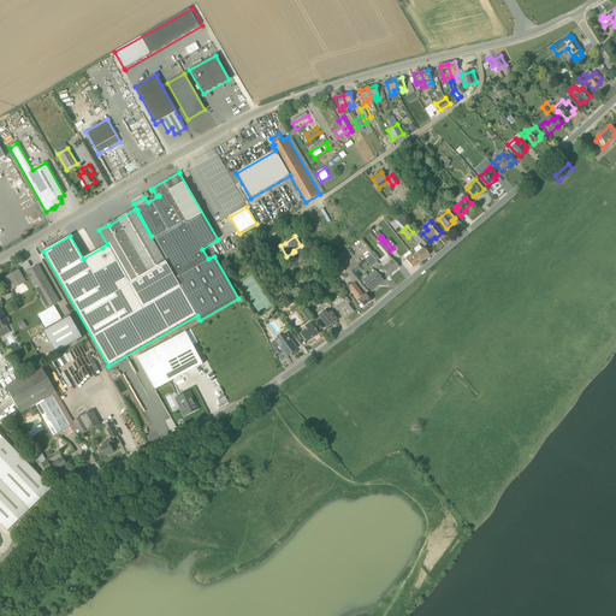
[(390,250),(384,243),(381,241),(379,244),(388,254),(390,250)]
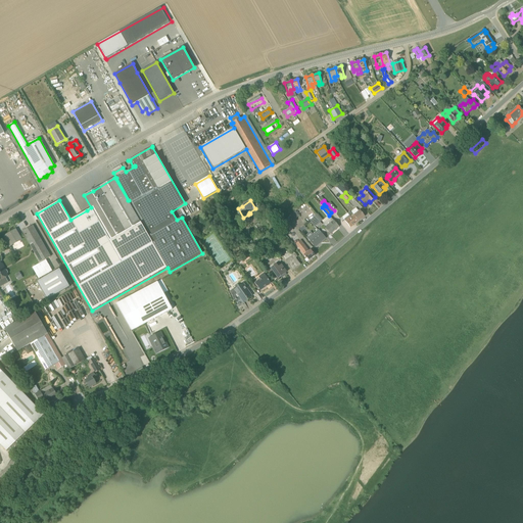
[(191,215),(186,206),(177,211),(179,216),(182,215),(184,218),(191,215)]
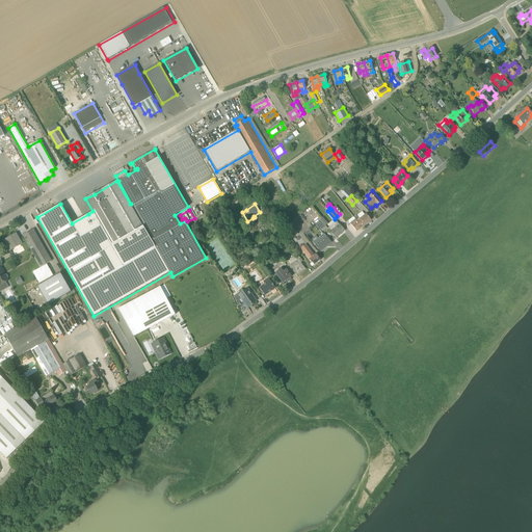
[(355,219),(362,228),(371,220),(366,214),(360,218),(357,215),(354,218),(355,219)]
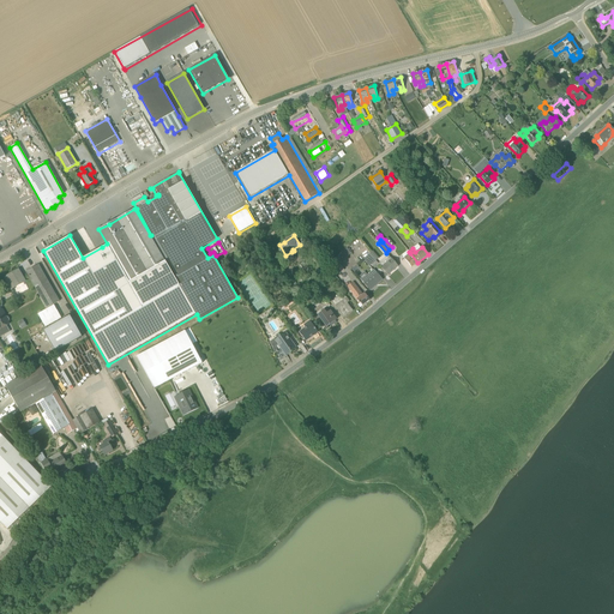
[(306,258),(300,248),(294,252),(295,253),(293,256),(299,263),(306,258)]
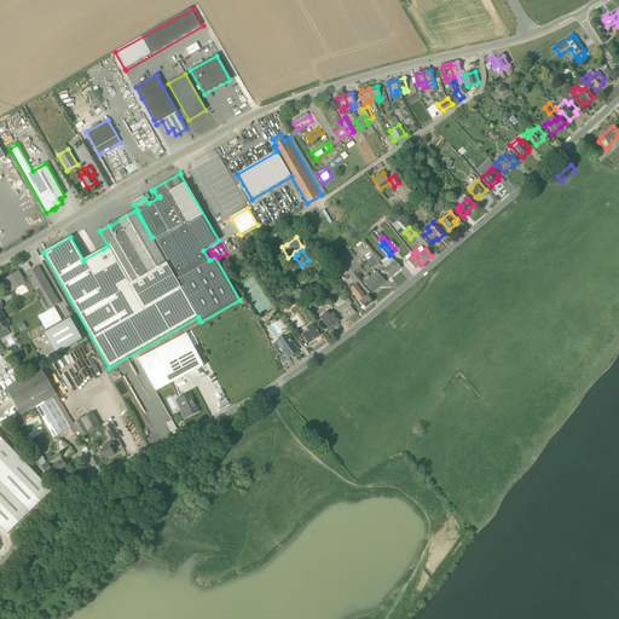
[(350,262),(347,259),(345,255),(336,262),(333,265),(337,271),(342,267),(350,262)]
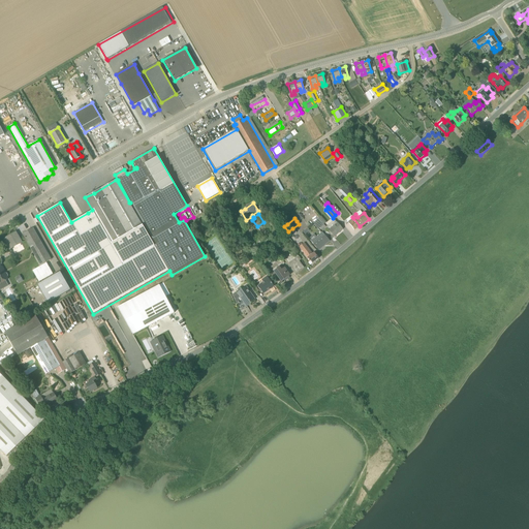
[(353,218),(349,221),(348,222),(354,230),(360,226),(353,218)]
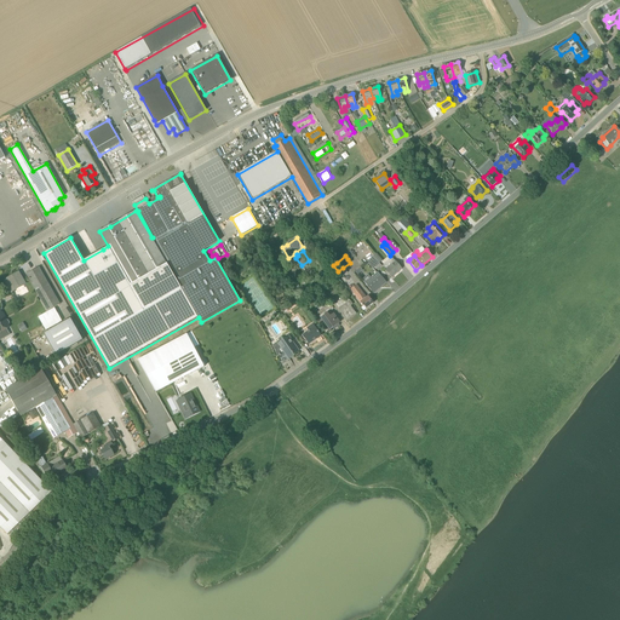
[(373,257),(367,262),(373,270),(379,264),(373,257)]
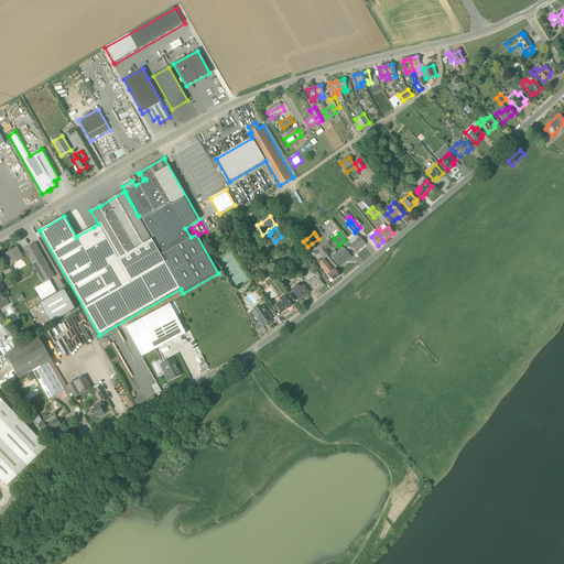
[(357,235),(348,242),(356,252),(366,245),(357,235)]
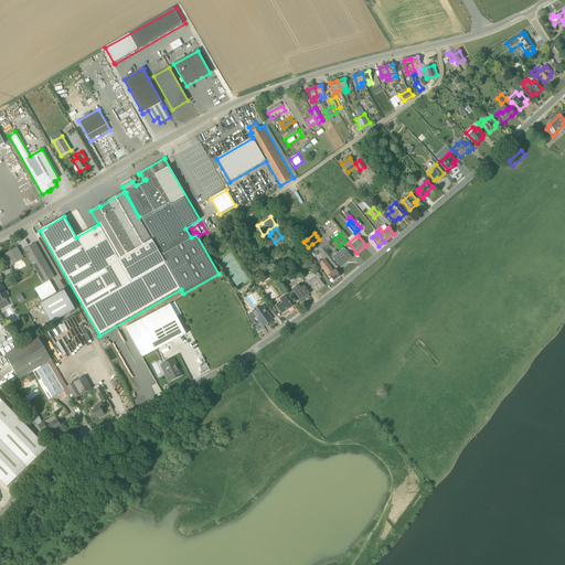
[(23,249),(43,284),(54,277),(35,243),(23,249)]
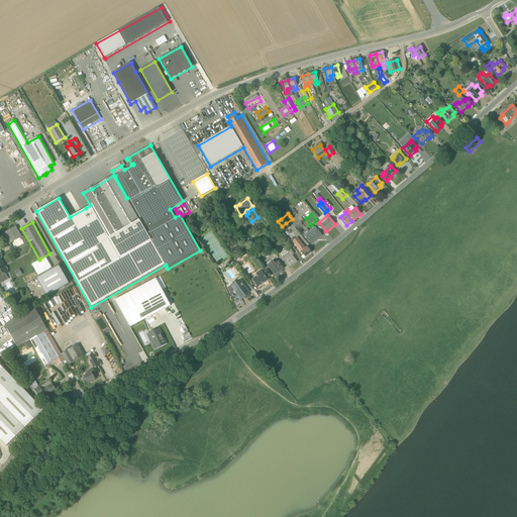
[(315,227),(313,229),(309,232),(307,229),(302,233),(311,244),(314,241),(315,239),(316,240),(322,235),(317,229),(315,227)]
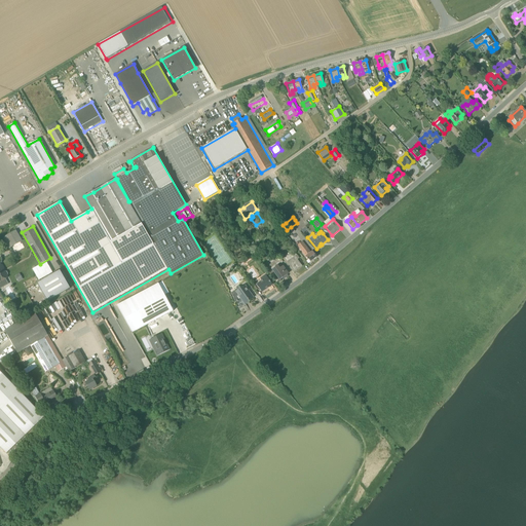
[(10,248),(21,240),(16,233),(8,237),(7,236),(4,238),(10,248)]
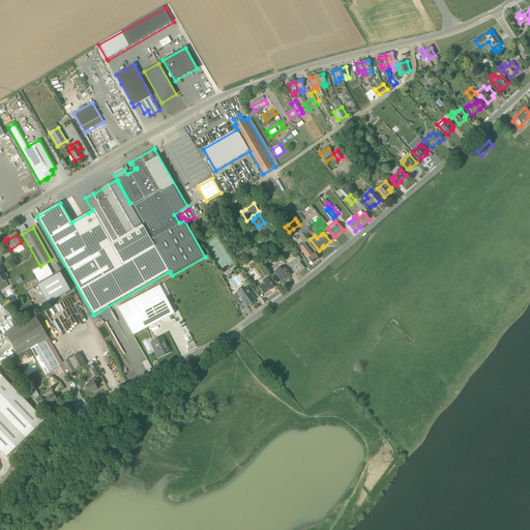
[(304,243),(301,246),(299,247),(307,259),(311,262),(311,261),(313,264),(319,259),(315,253),(314,255),(304,243)]
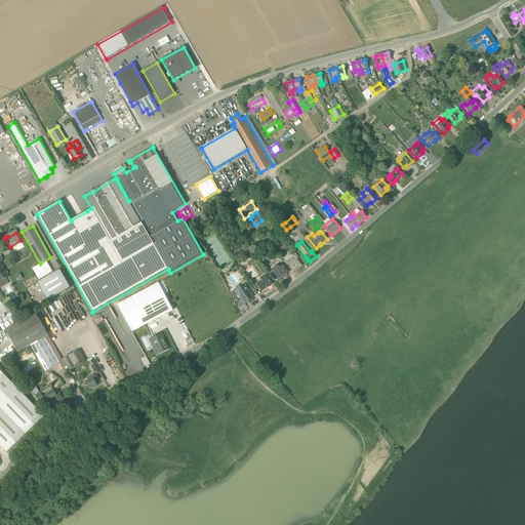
[(283,245),(278,249),(282,254),(287,250),(283,245)]
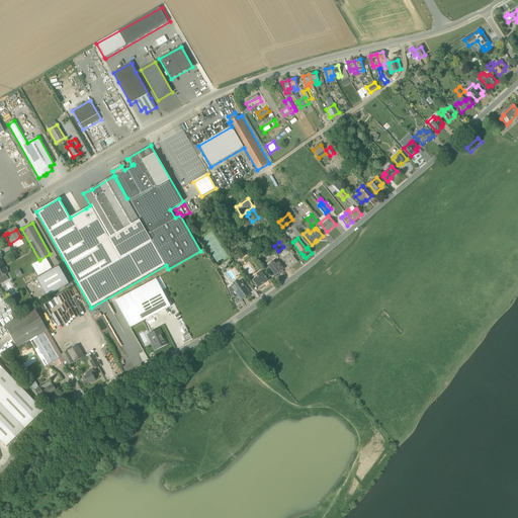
[(294,254),(289,248),(280,255),(290,268),(297,262),(292,256),(294,254)]
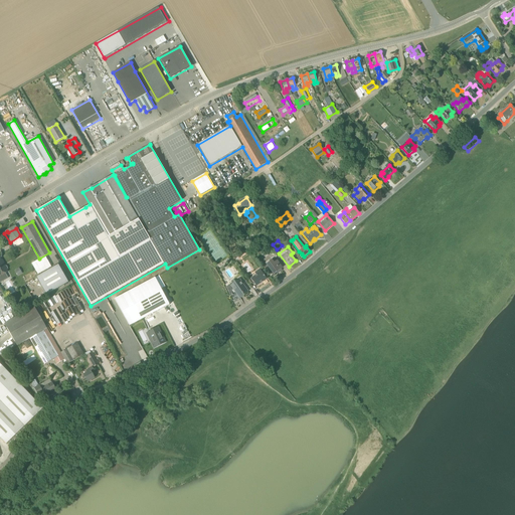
[(277,262),(275,259),(278,256),(274,252),(262,261),(266,266),(267,265),(274,274),(282,268),(277,261),(277,262)]
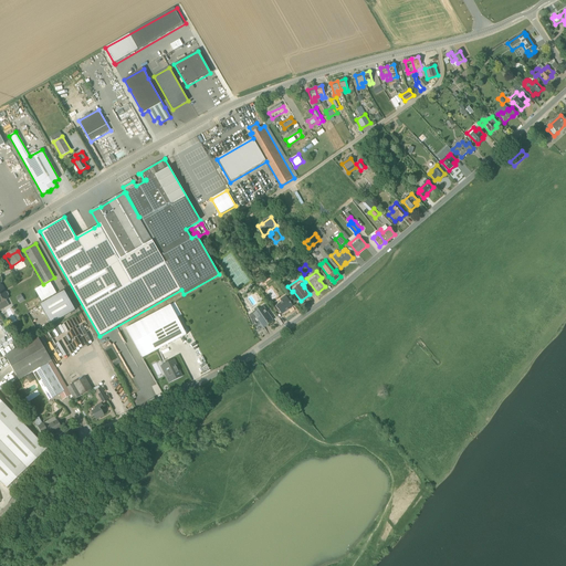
[(40,305),(51,324),(75,311),(64,291),(40,305)]
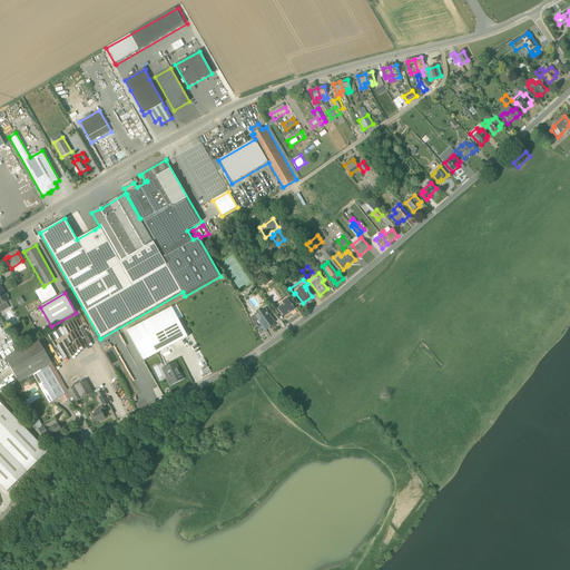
[(284,316),(295,308),(287,298),(283,302),(284,304),(278,308),(284,316)]
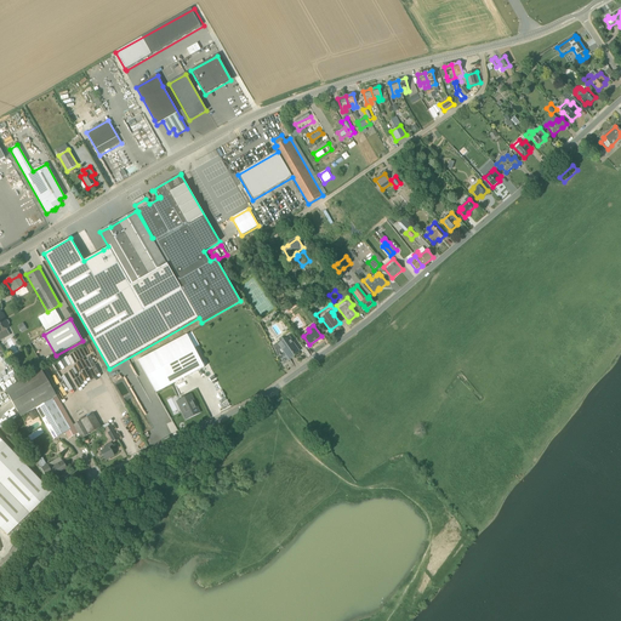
[(187,335),(140,359),(140,360),(157,393),(204,368),(205,368),(187,335)]
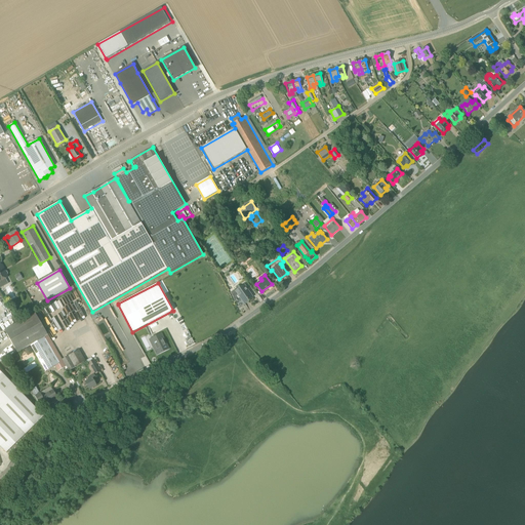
[(235,289),(233,291),(230,292),(233,297),(236,303),(241,299),(243,301),(246,298),(248,300),(253,297),(244,284),(236,290),(235,289)]
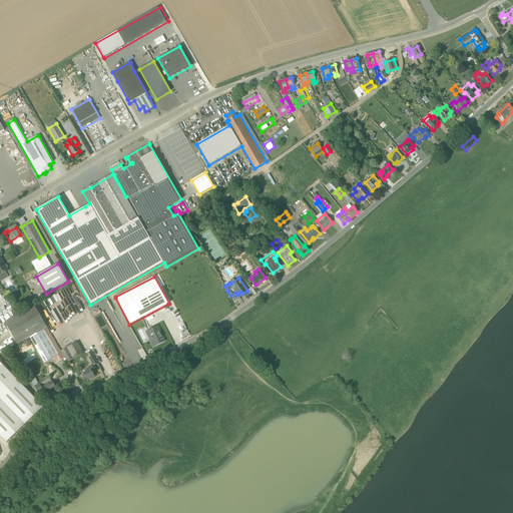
[(33,306),(4,323),(17,344),(46,327),(33,306)]
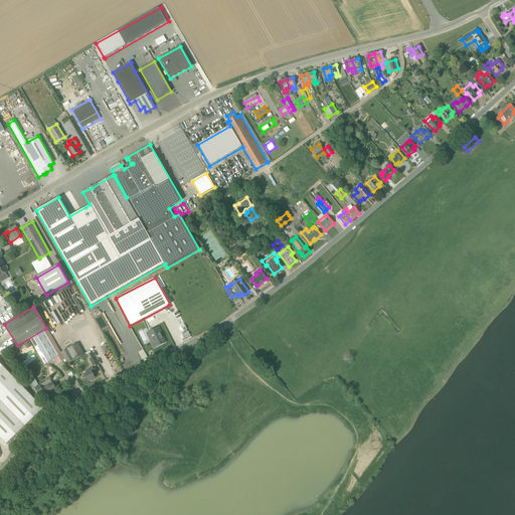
[(61,355),(62,355),(62,354),(61,352),(47,329),(30,339),(45,364),(53,359),(61,355)]
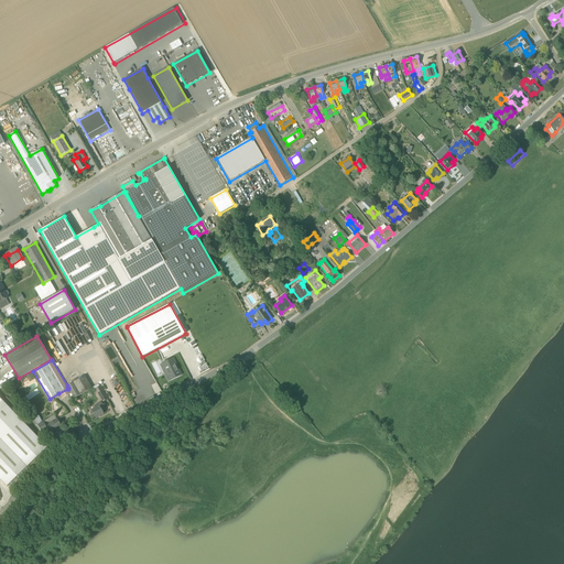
[(165,367),(169,375),(166,376),(169,380),(160,384),(163,391),(177,383),(175,378),(176,378),(176,377),(180,375),(174,364),(165,367)]
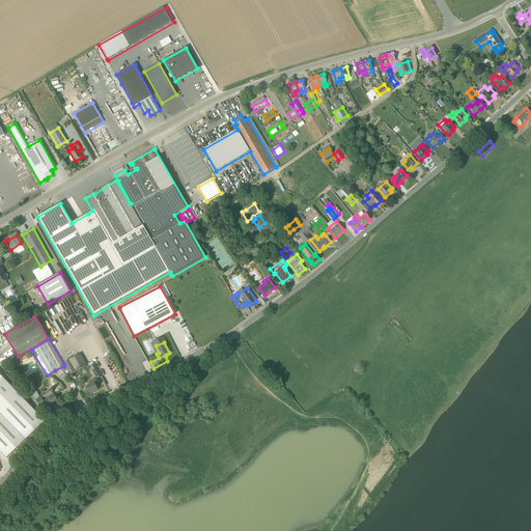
[(77,356),(63,363),(64,365),(64,366),(70,375),(86,366),(80,354),(77,356)]
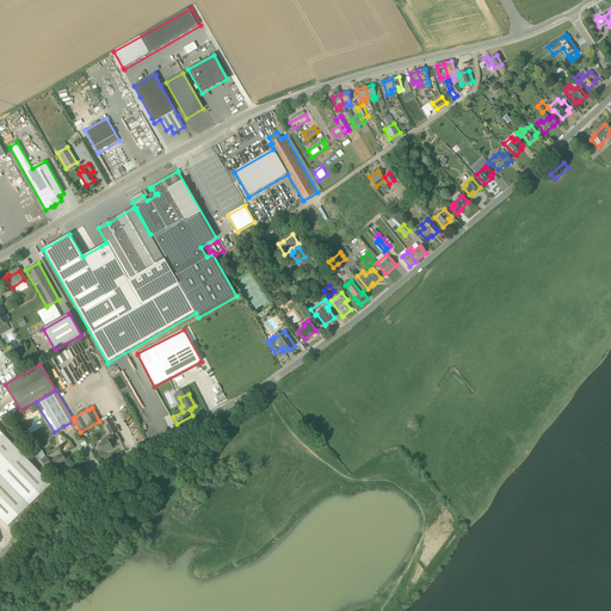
[(116,432),(107,419),(106,417),(100,419),(102,421),(104,421),(111,434),(116,432)]
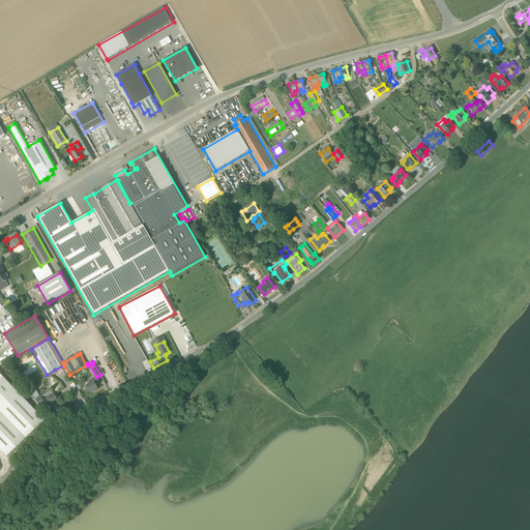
[(0,449),(6,457),(45,420),(0,374),(0,449)]
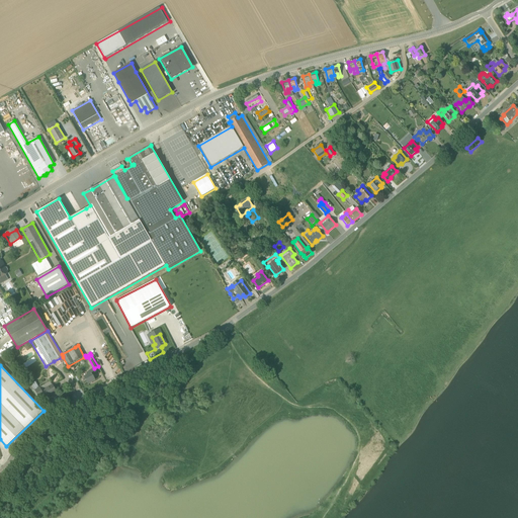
[(95,380),(92,375),(95,373),(93,369),(87,372),(88,374),(84,376),(88,384),(95,380)]
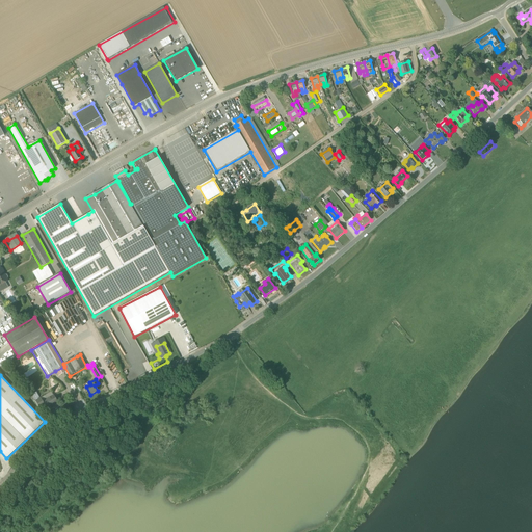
[(41,408),(45,406),(47,409),(58,403),(54,395),(43,401),(41,398),(35,401),(41,408)]
